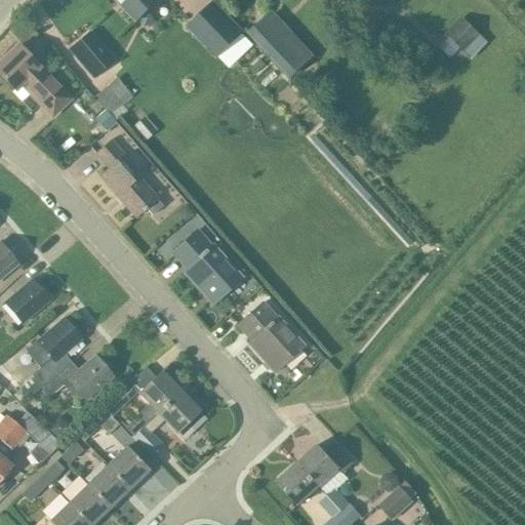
[(117,0),(136,21),(157,0),(117,0)]
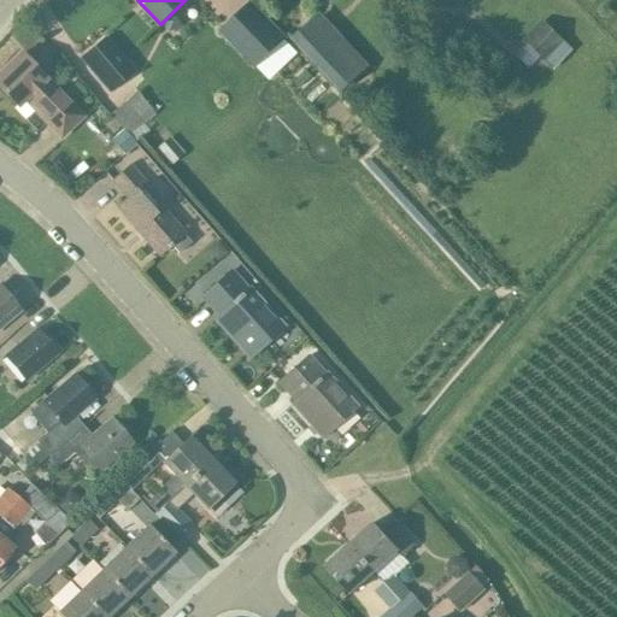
[(287,39),(251,0),(218,31),(254,70),(287,39)]
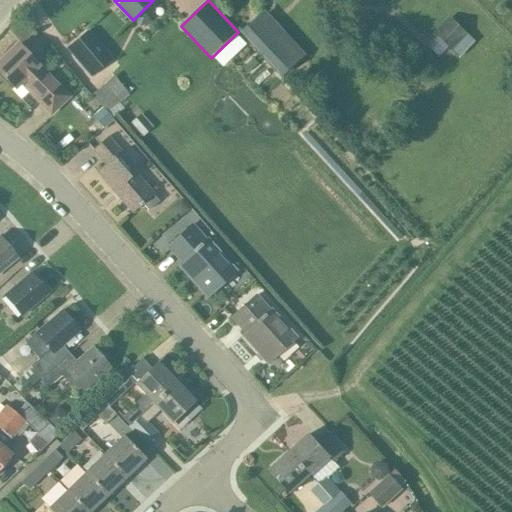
[(307,54),(265,10),(241,32),(283,77),(307,54)]
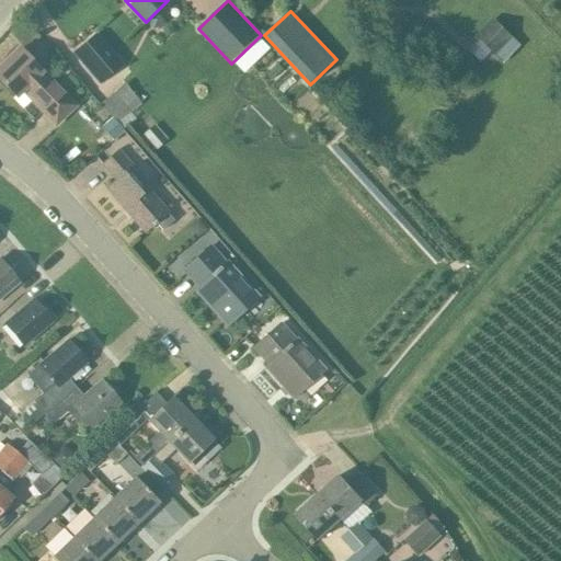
[(494,18),(476,36),(484,44),(492,52),(496,56),(514,37),(494,18)]
